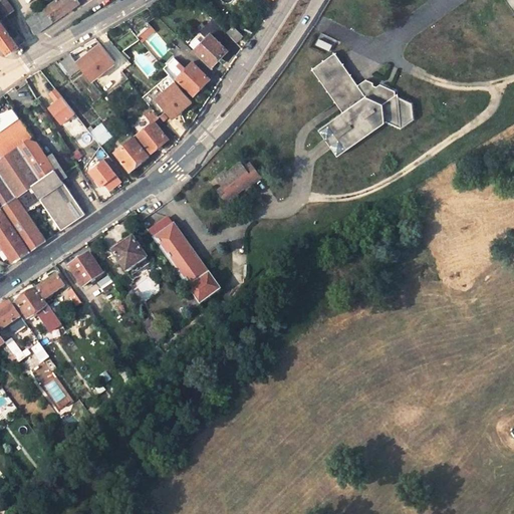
[(0,0),(0,9),(4,16),(13,9),(6,0),(0,0)]
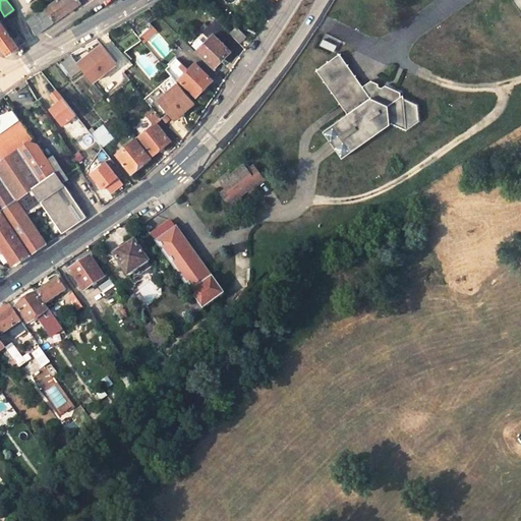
[(77,0),(57,0),(27,21),(37,34),(80,3),(77,0)]
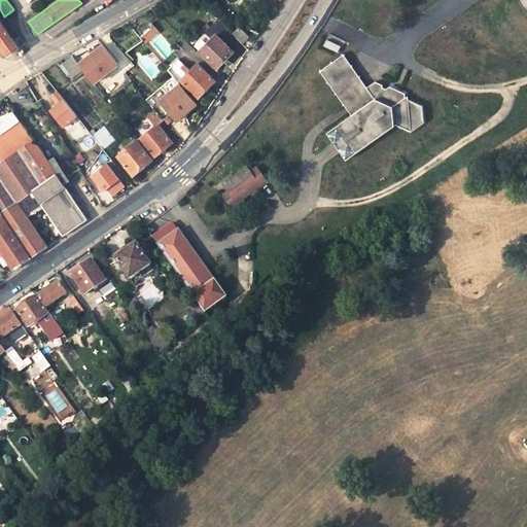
[(0,43),(7,55),(19,46),(0,21),(0,43)]
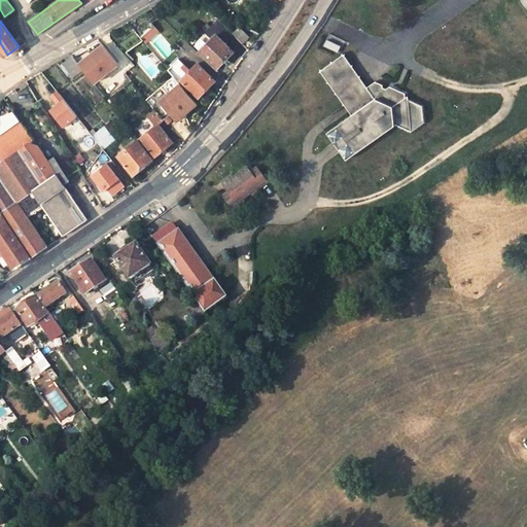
[(139,31),(142,35),(155,24),(152,21),(139,31)]
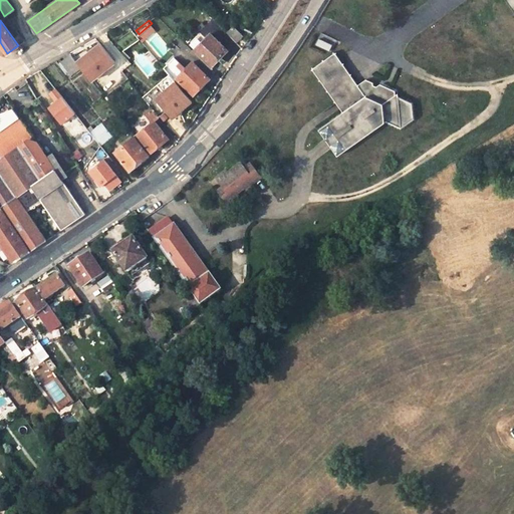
[(235,27),(229,33),(238,43),(244,37),(235,27)]
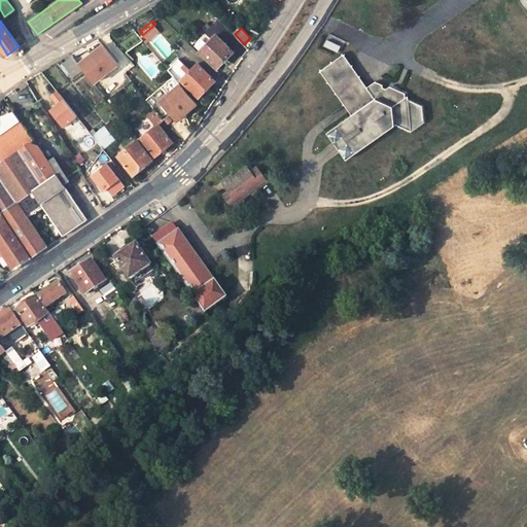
[(137,32),(135,30),(117,45),(125,55),(143,39),(140,36),(137,32)]
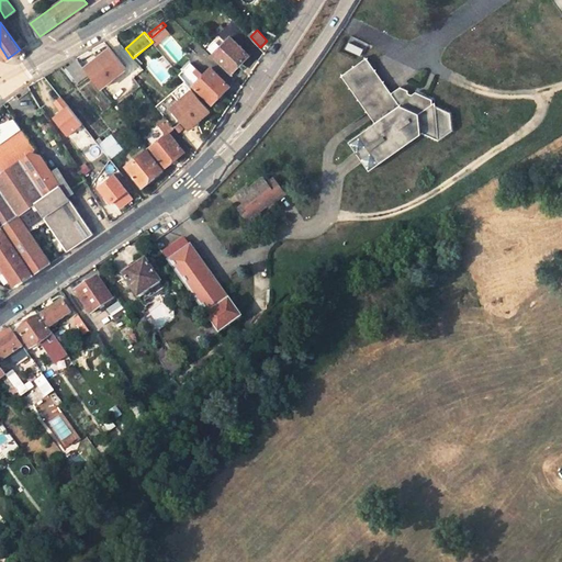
[(232,37),(214,55),(232,74),(249,56),(232,37)]
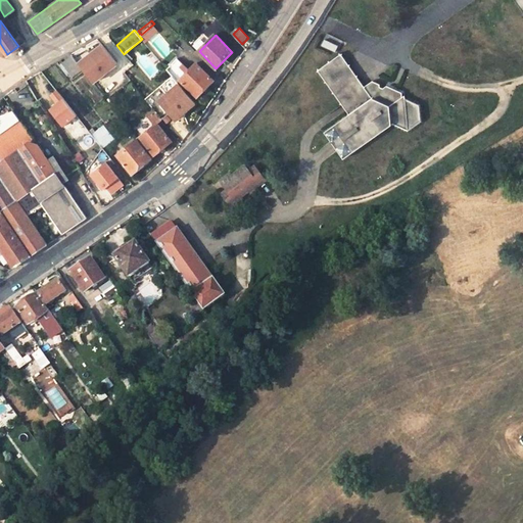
[(334,52),(338,45),(323,38),(320,45),(334,52)]
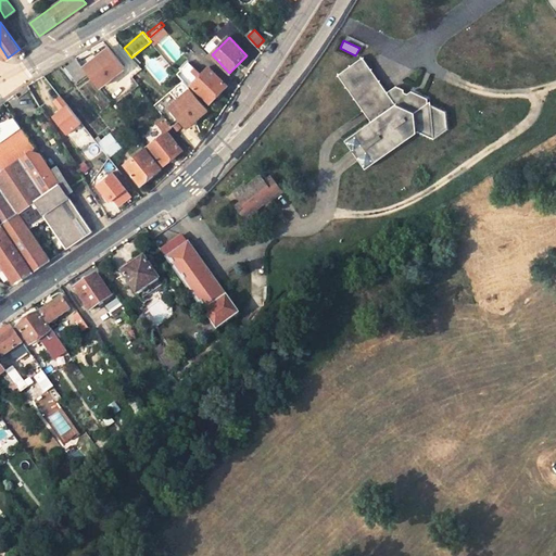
[(110,50),(84,71),(86,74),(98,88),(124,66),(110,50)]
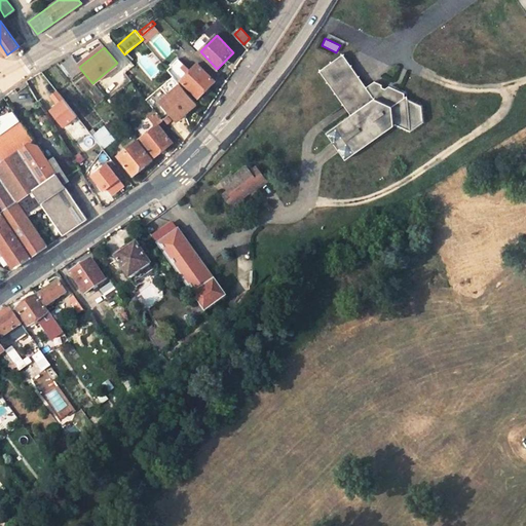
[(401,95),(384,87),(377,84),(368,89),(343,58),(321,74),(345,106),(353,118),(329,135),(348,160),(395,128),(411,137),(426,124),(425,106),(401,95)]
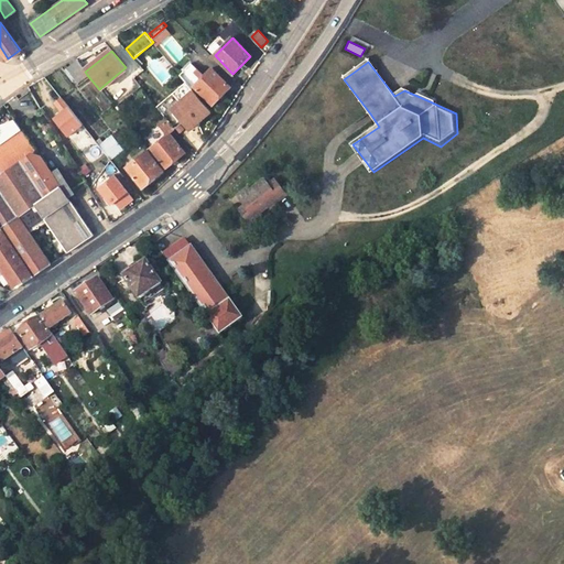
[(80,80),(87,75),(85,72),(78,63),(71,69),(80,80)]
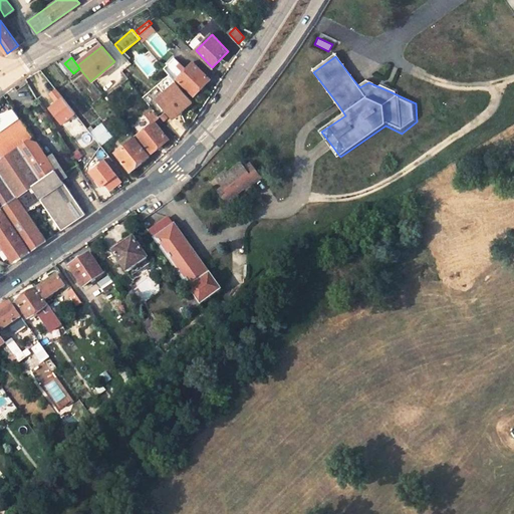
[(210,78),(193,63),(186,69),(175,58),(165,68),(170,73),(176,80),(178,78),(195,94),(210,78)]
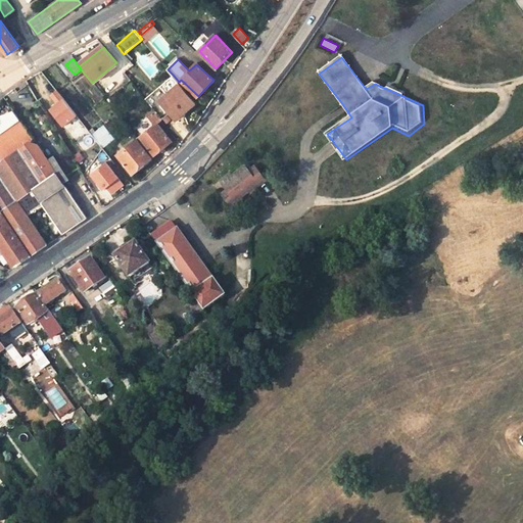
[(179,82),(173,75),(159,86),(167,93),(158,100),(176,120),(195,101),(179,82)]
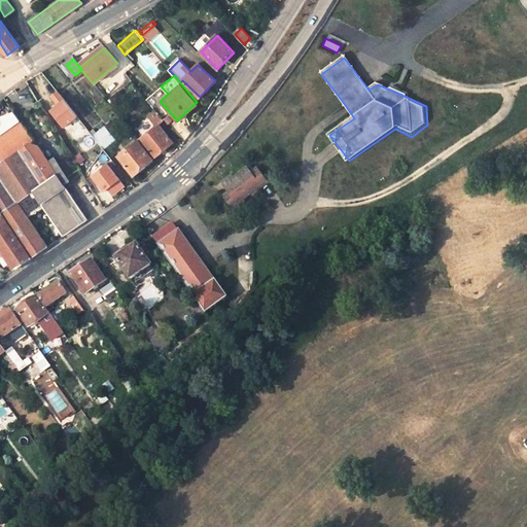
[(58,93),(53,97),(59,105),(64,101),(58,93)]
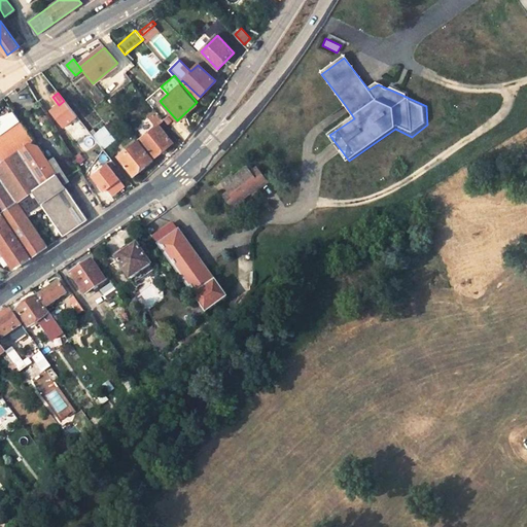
[(59,105),(51,111),(64,128),(77,117),(64,101),(59,105)]
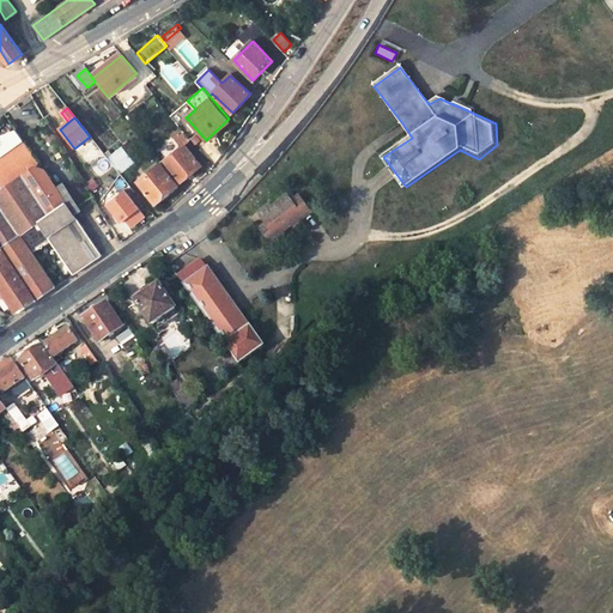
[(0,132),(0,158),(24,140),(16,128),(0,132)]
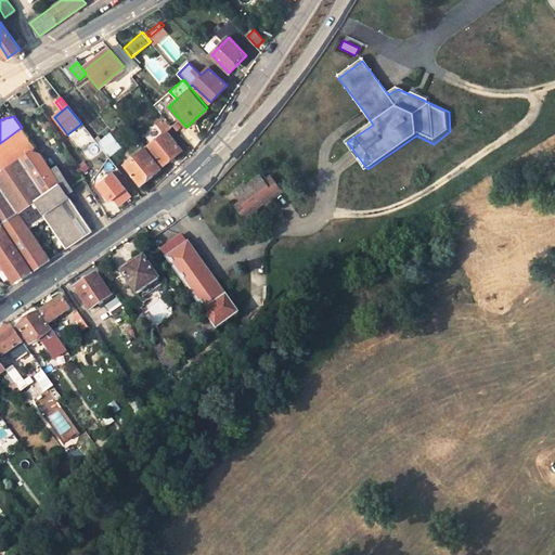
[(39,153),(22,127),(0,143),(0,151),(11,165),(30,152),(39,153)]
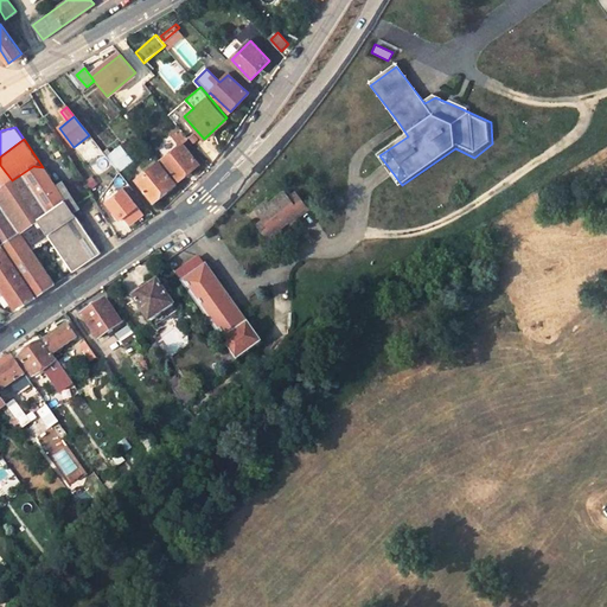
[(227,146),(221,142),(215,149),(221,153),(227,146)]
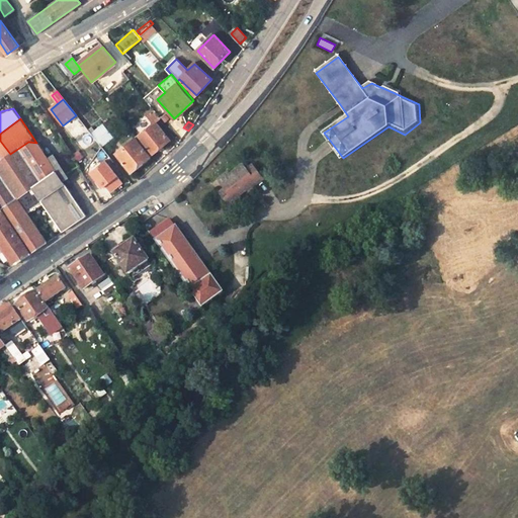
[(152,154),(169,140),(156,122),(138,137),(152,154)]
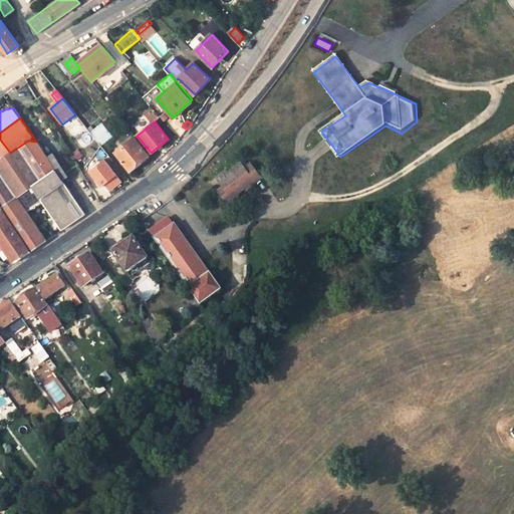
[(102,137),(105,141),(111,136),(103,125),(94,133),(95,134),(93,136),(95,139),(96,141),(102,137)]
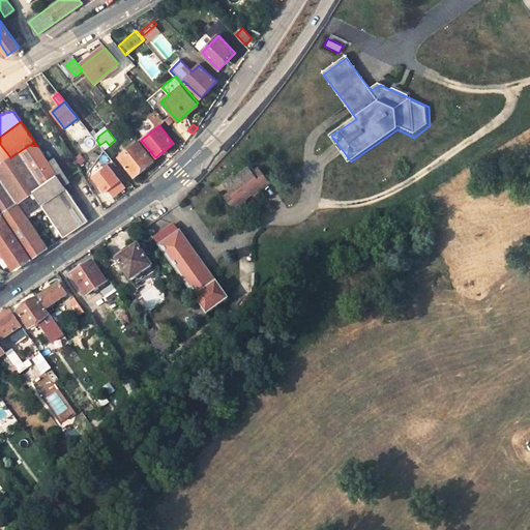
[(104,149),(109,145),(106,141),(99,145),(104,149)]
